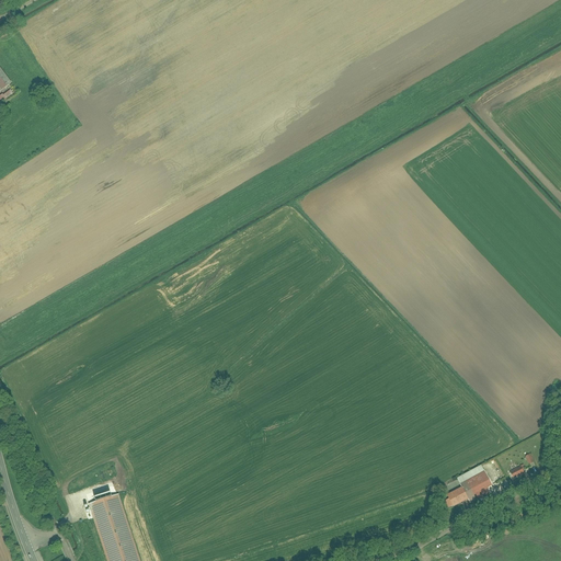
[(0,90),(11,83),(0,67),(0,90)]
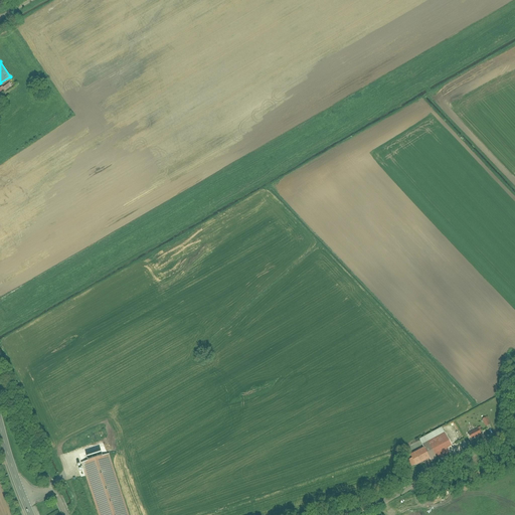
[(487,417),(482,419),(486,426),(491,424),(487,417)]
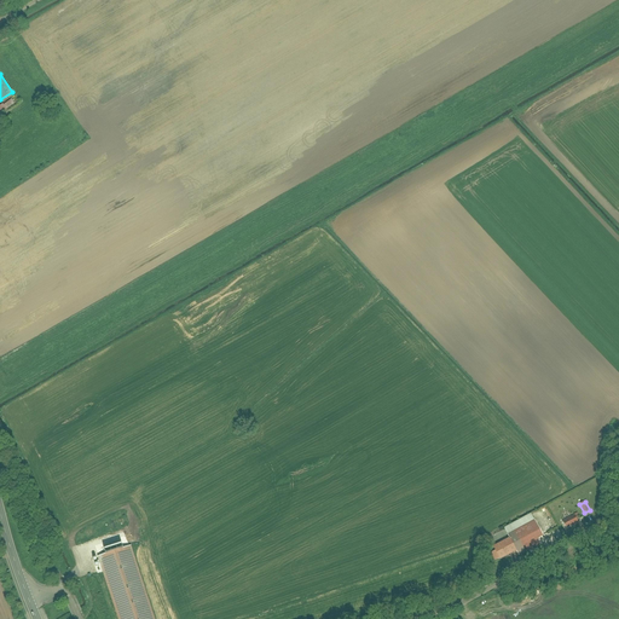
[(531,521),(526,513),(499,528),(505,541),(495,547),(501,557),(515,549),(519,556),(542,544),(538,538),(544,534),(536,519),(531,521)]
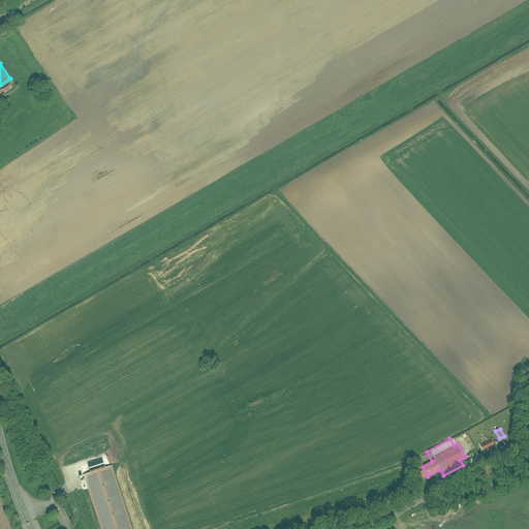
[(480,446),(484,452),(494,446),(491,441),(480,446)]
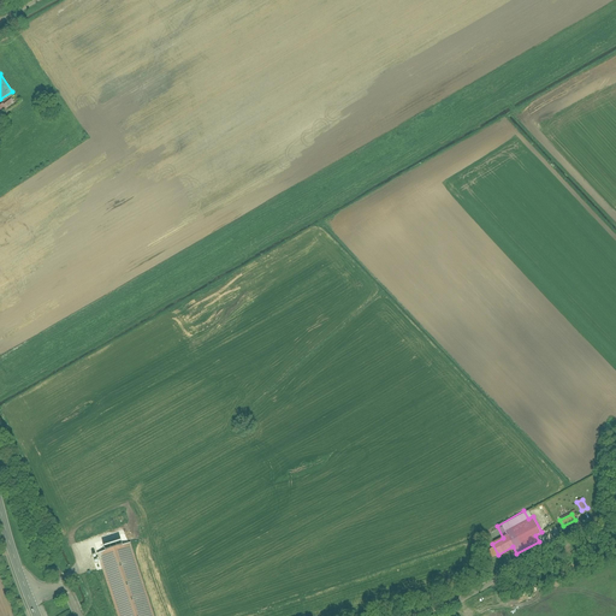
[(116,615),(154,615),(130,538),(95,549),(116,615)]
